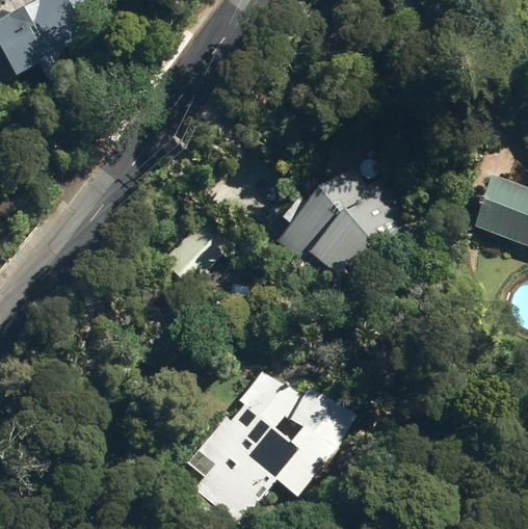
[(15,76),(19,84),(41,71),(46,79),(58,72),(54,63),(107,31),(87,0),(40,0),(0,24),(0,83),(0,84),(15,76)]
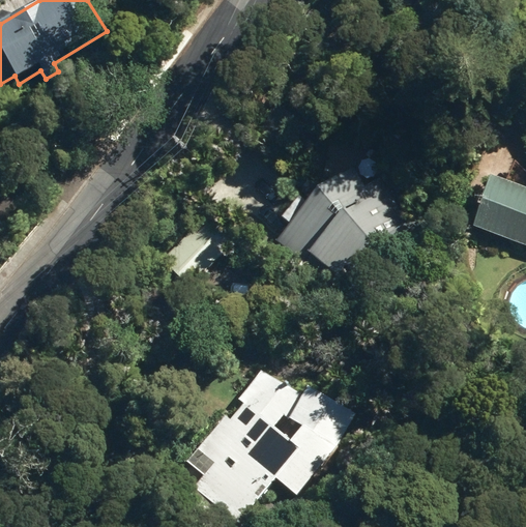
[(359,163),(355,168),(367,179),(372,172),(359,163)]
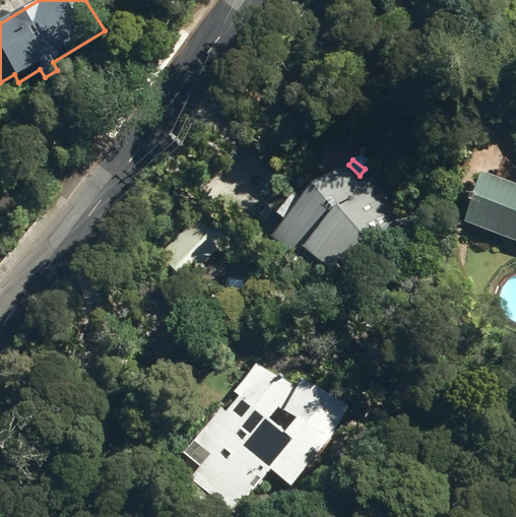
[(360,176),(348,165),(345,162),(305,201),(293,191),(276,211),(285,219),(273,233),(324,278),(338,261),(343,266),(373,237),(385,248),(418,214),(375,170),(364,181),(360,176)]
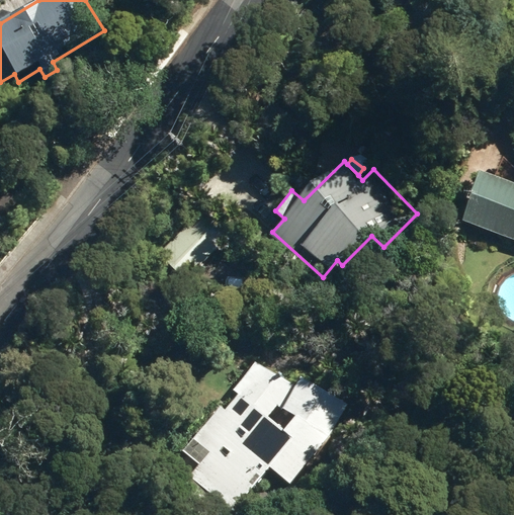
[(459,221),(513,240),(513,183),(477,170),(459,221)]
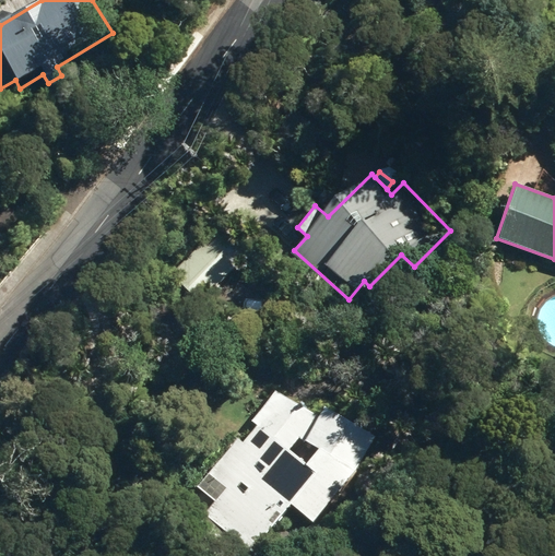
[(175,270),(207,299),(248,253),(216,224),(175,270)]
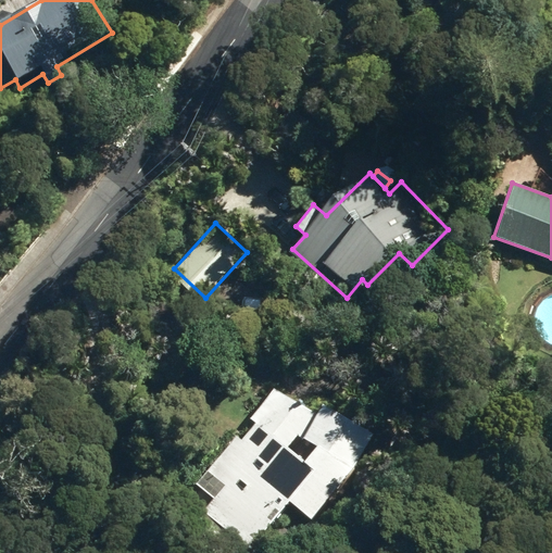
[(189,530),(217,552),(246,552),(289,500),(312,517),(377,437),(290,367),(195,485),(214,500),(189,530)]
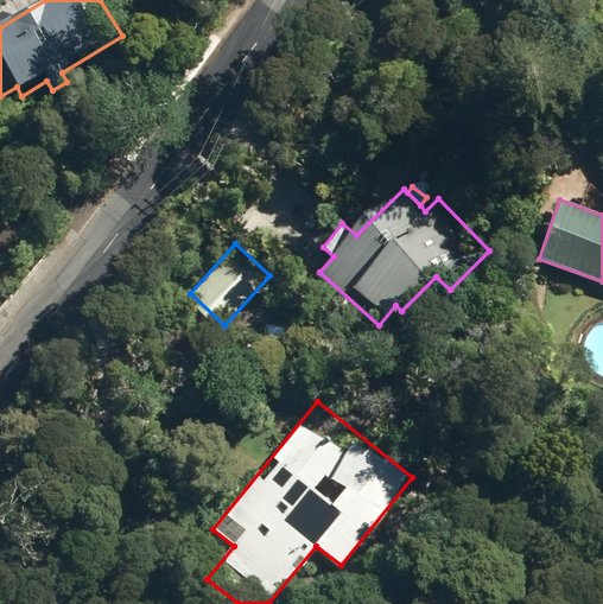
All buildings are outlined.
